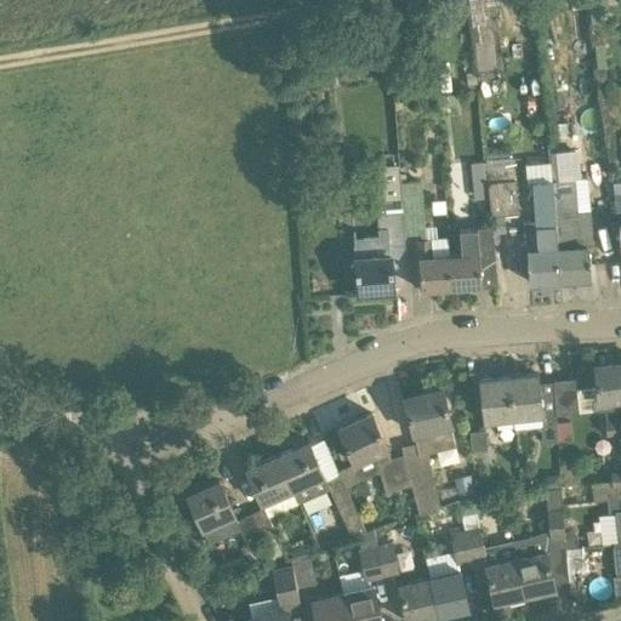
[(484,0),(468,0),(472,27),(489,24),(484,0)]
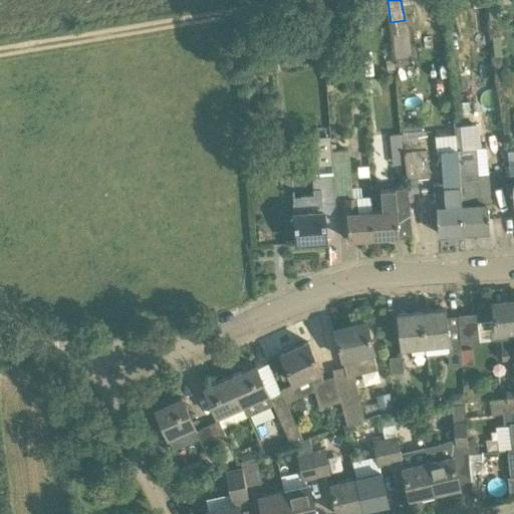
[(251,52),(242,54),(244,65),(253,63),(251,52)]
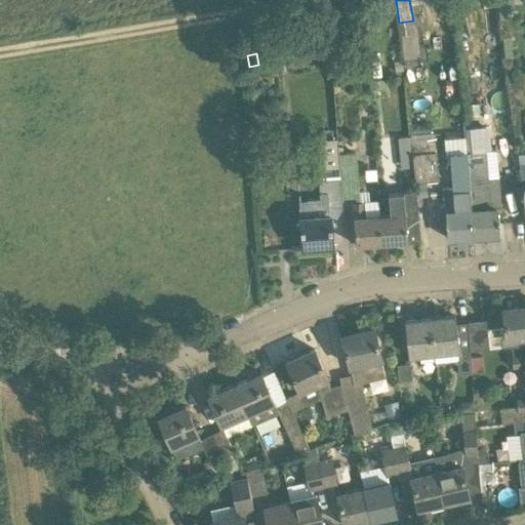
[(402,59),(394,61),(395,73),(403,72),(402,59)]
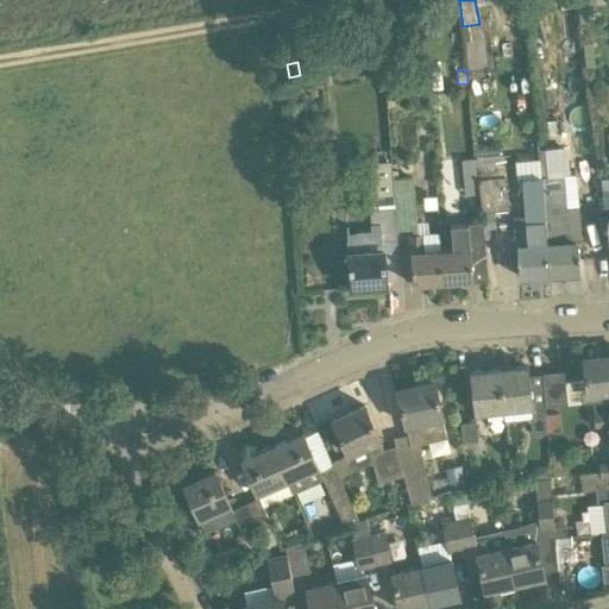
[(586,118),(585,105),(575,105),(576,119),(586,118)]
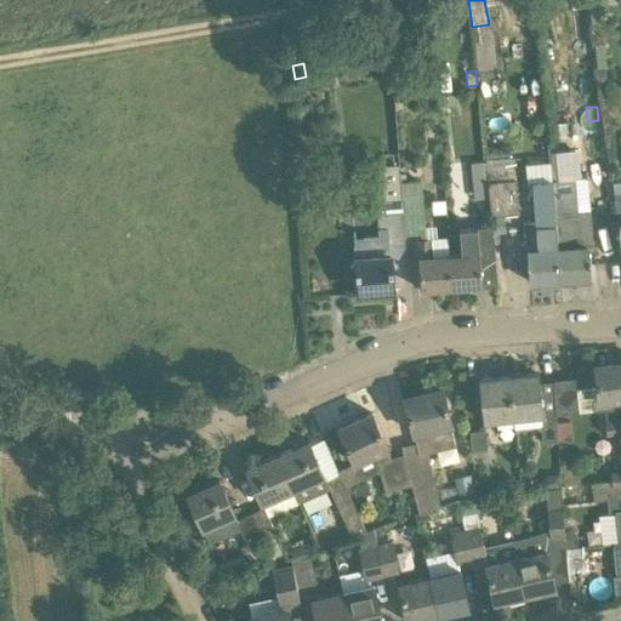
[(551,175),(582,174),(581,132),(550,134),(551,175)]
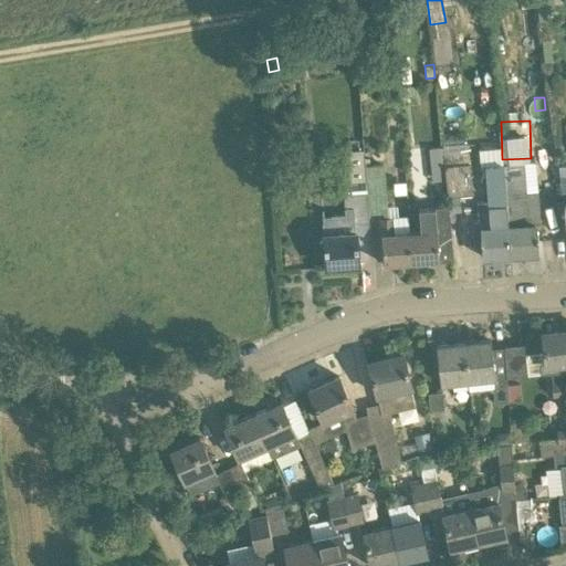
[(467,144),(443,145),(444,167),(447,190),(447,198),(472,195),(469,144),(468,144),(467,144)]
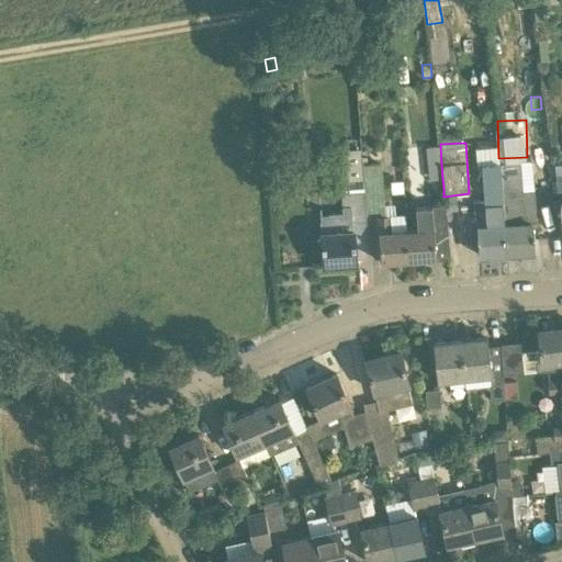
[(319,214),(322,234),(324,267),(357,265),(355,237),(367,236),(364,212),(361,165),(360,148),(344,149),(337,157),(343,211),(319,214)]
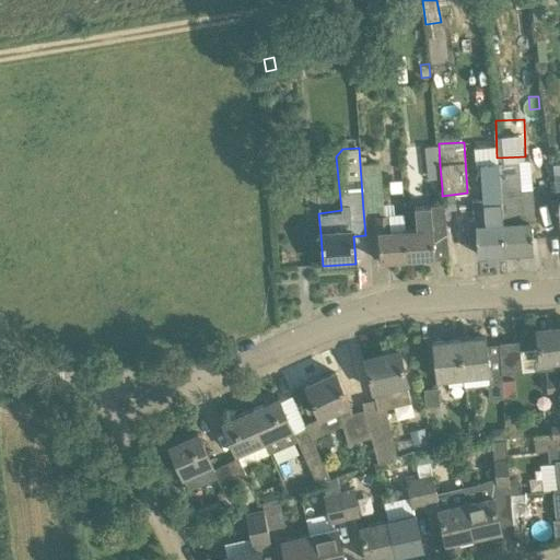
[(360,164),(363,211),(383,210),(380,162),(360,164)]
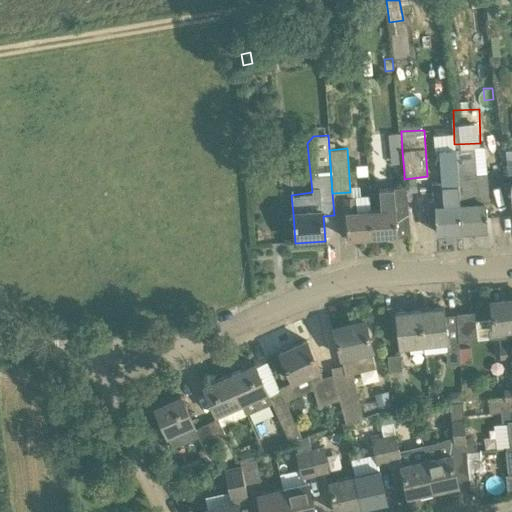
[(473,149),(455,150),(457,167),(460,205),(462,232),(463,232),(463,231),(486,230),(483,176),(475,177),(473,149)]
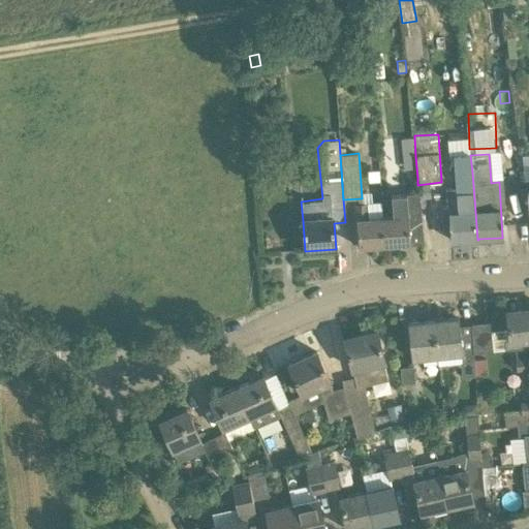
[(475,212),(472,173),(470,155),(453,156),(455,190),(446,191),(448,215),(449,215),(452,241),(476,239),(476,241),(477,240),(475,212)]
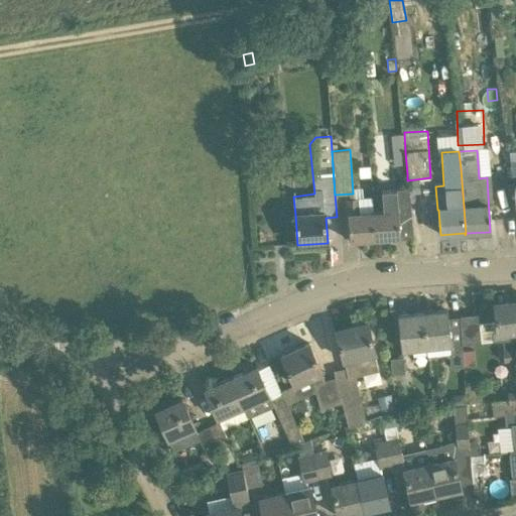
[(409,181),(410,194),(419,194),(418,180),(409,181)]
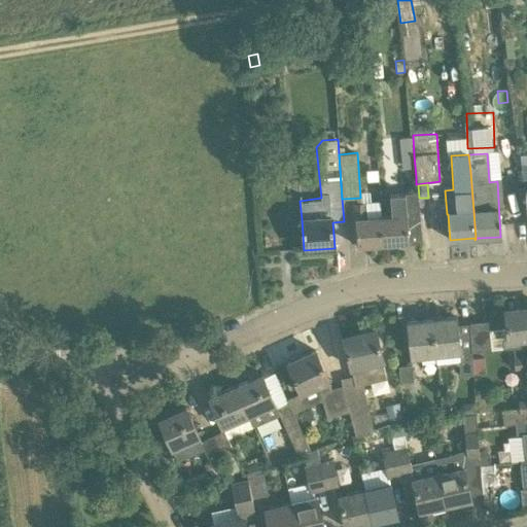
[(421,239),(417,200),(417,192),(391,194),(392,216),(381,217),(383,244),(409,243),(409,240),(421,239)]
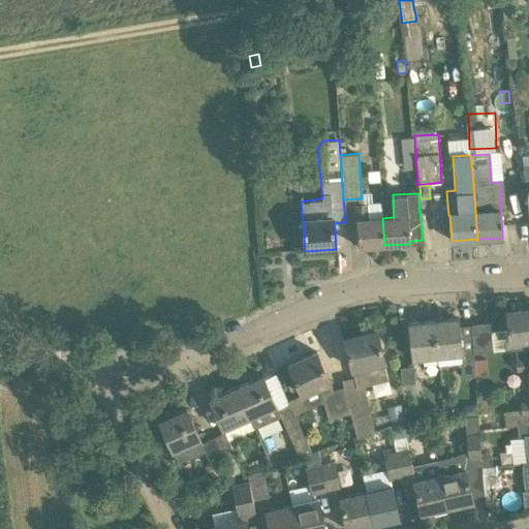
[(381,203),(368,204),(355,204),(359,247),(384,245),(382,218),(381,203)]
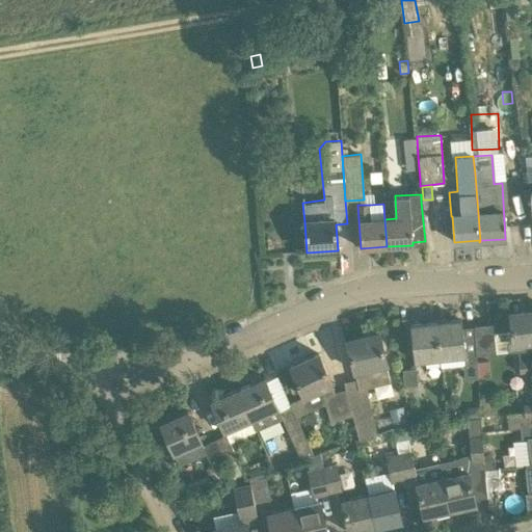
[(531,311),(510,314),(513,343),(508,344),(509,352),(531,349),(531,311)]
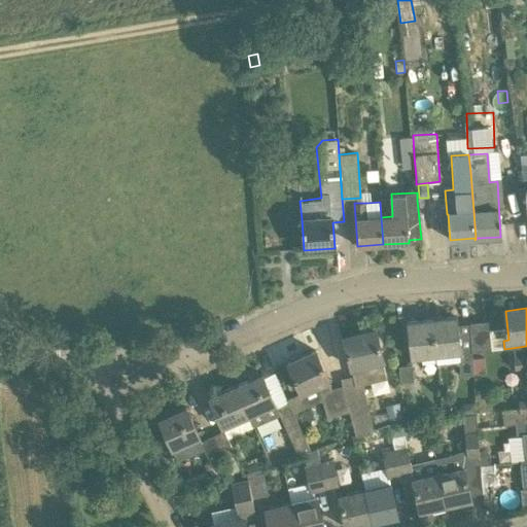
[(431,319),(435,355),(457,352),(459,376),(473,375),(471,359),(471,352),(469,324),(457,325),(457,317),(431,319)]
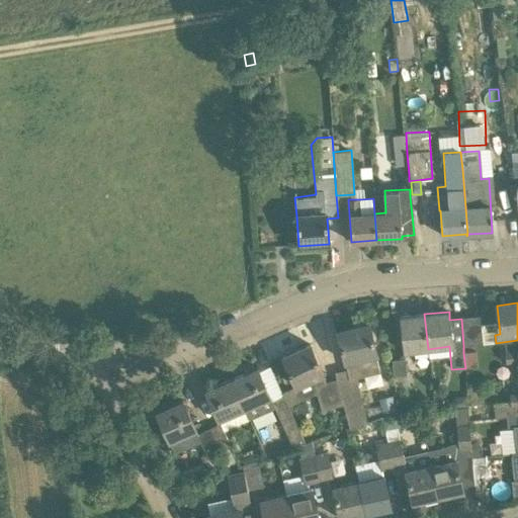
[(403,351),(415,350),(428,349),(424,314),(400,317),(403,351)]
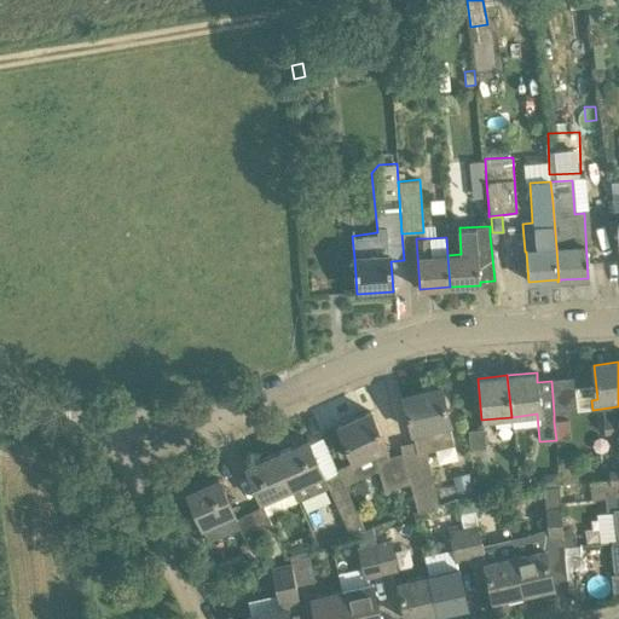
[(577,411),(572,379),(551,381),(554,414),(577,411)]
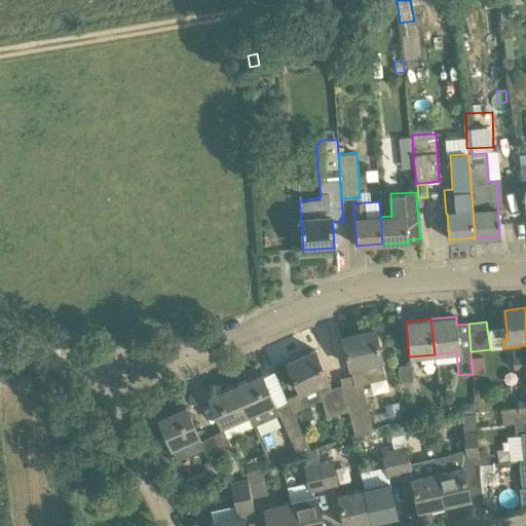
[(388,377),(382,359),(375,329),(343,337),(351,366),(353,375),(340,378),(342,384),(347,405),(349,411),(354,427),(357,434),(374,427),(364,383),(388,377)]
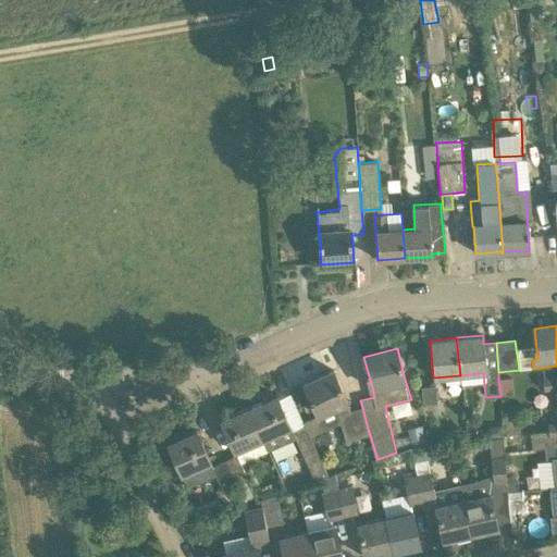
[(339,423),(344,442),(370,435),(368,429),(362,407),(349,410),(333,370),(305,383),(317,415),(304,421),(305,424),(310,436),(339,423)]
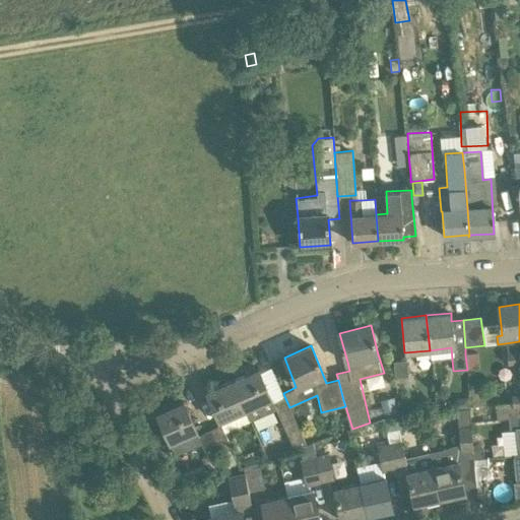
[(519,364),(519,351),(505,353),(507,364),(519,364)]
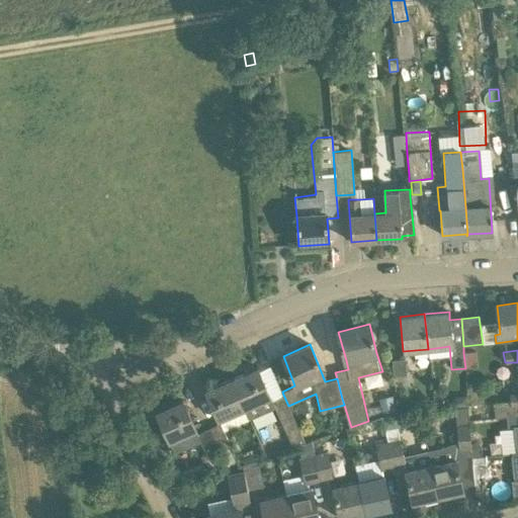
[(465,368),(478,366),(476,352),(463,353),(465,368)]
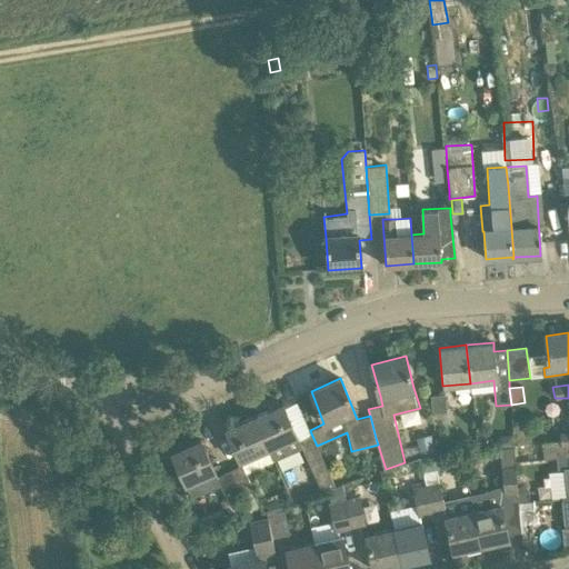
[(429,396),(432,413),(433,425),(449,422),(445,393),(429,396)]
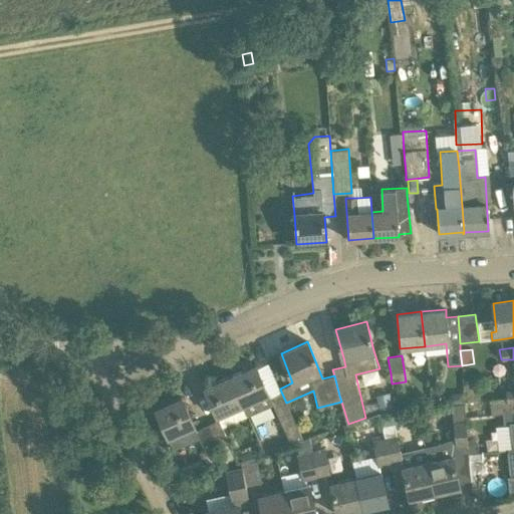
[(286,403),(281,392),(270,397),(256,364),(230,376),(242,406),(247,417),(273,405),(290,443),(301,439),(286,403)]
